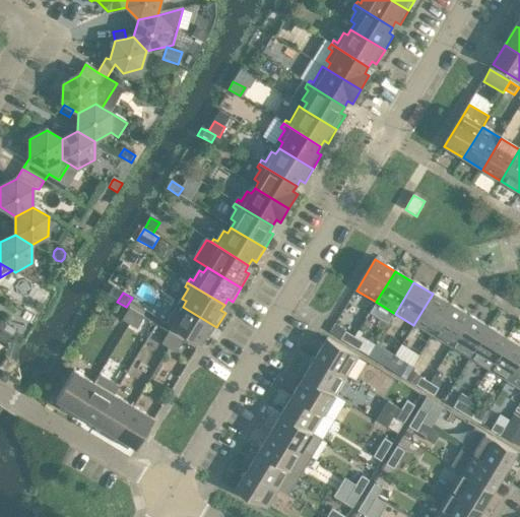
[(433,294),(413,325),(433,336),(451,305),(433,294)]
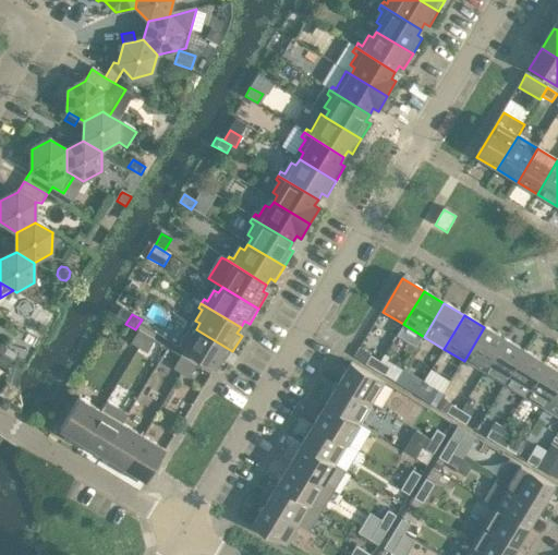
[(223,366),(232,351),(196,329),(192,326),(179,348),(215,371),(219,363),(223,366)]
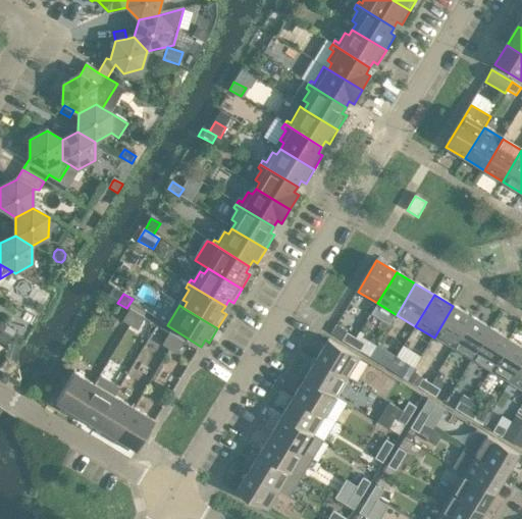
[(453,306),(434,338),(454,349),(471,317),(453,306)]
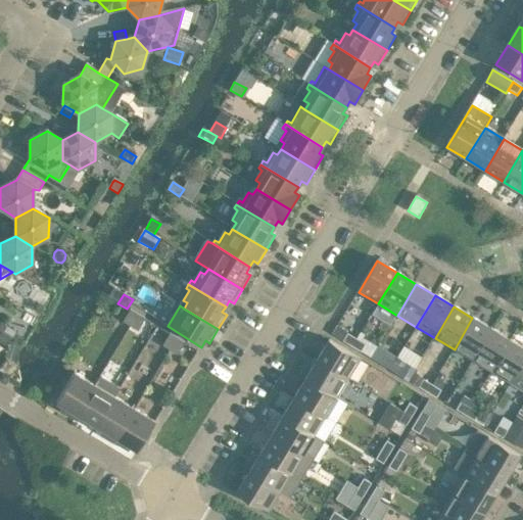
[(130,312),(124,323),(131,327),(138,316),(130,312)]
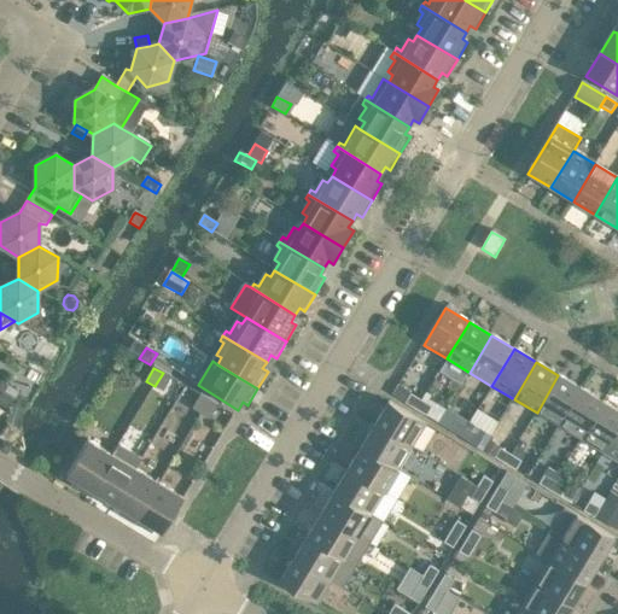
[(163,392),(172,378),(163,373),(155,386),(163,392)]
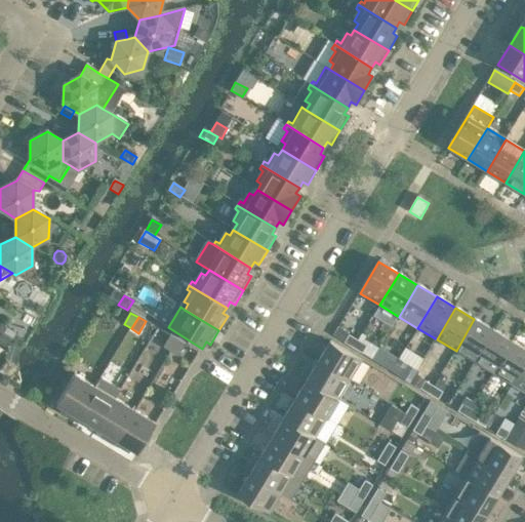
[(474,319),(456,351),(475,362),(493,331),(474,319)]
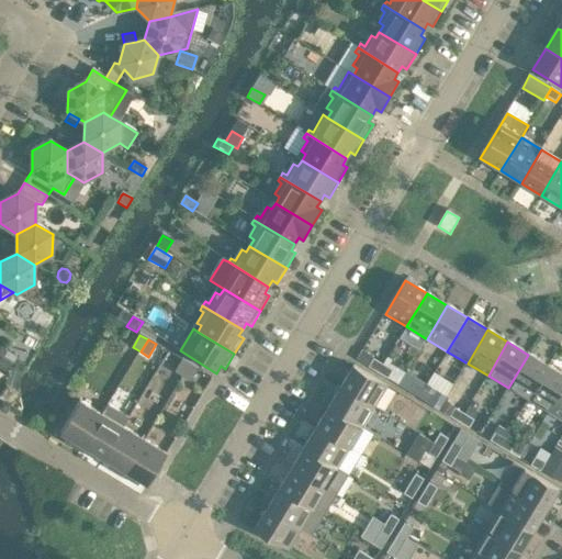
[(3,358),(14,364),(18,358),(7,353),(3,358)]
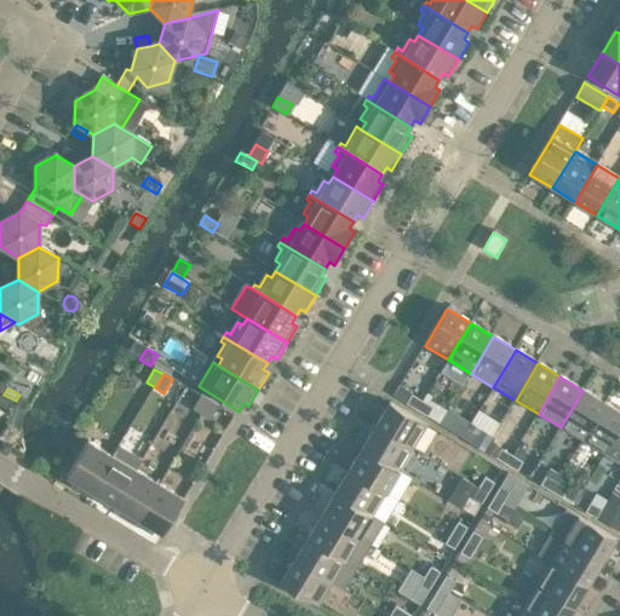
[(583,391),(561,427),(583,441),(606,404),(583,391)]
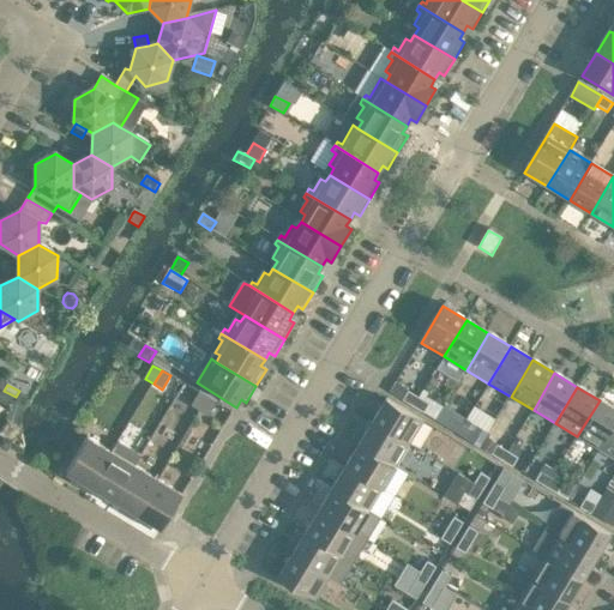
[(408,392),(402,402),(413,409),(419,399),(408,392)]
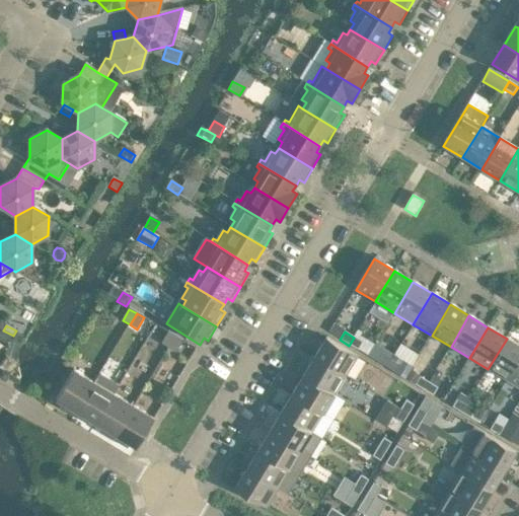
[(168,333),(161,344),(169,349),(176,337),(168,333)]
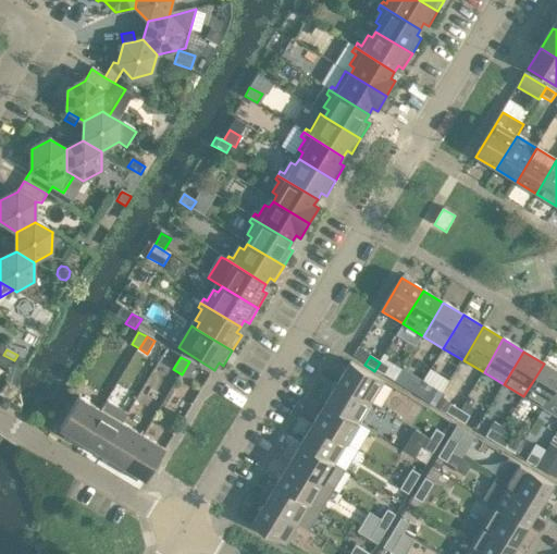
[(189,379),(197,367),(189,361),(182,374),(189,379)]
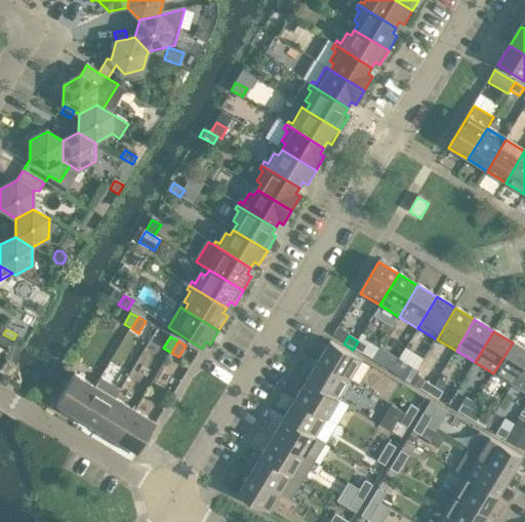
[(362,355),(367,347),(358,342),(353,350),(362,355)]
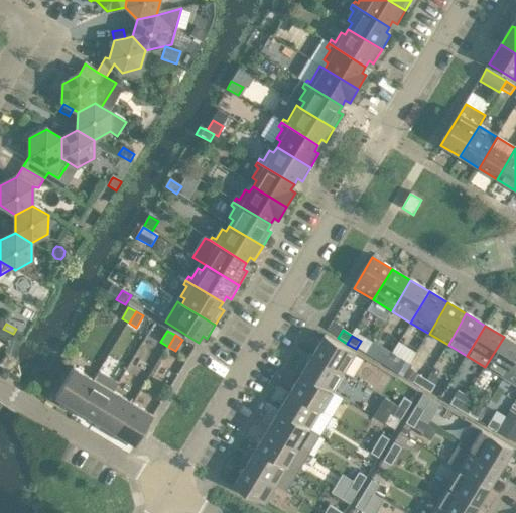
[(356,355),(325,337),(312,356),(344,375),(356,355)]
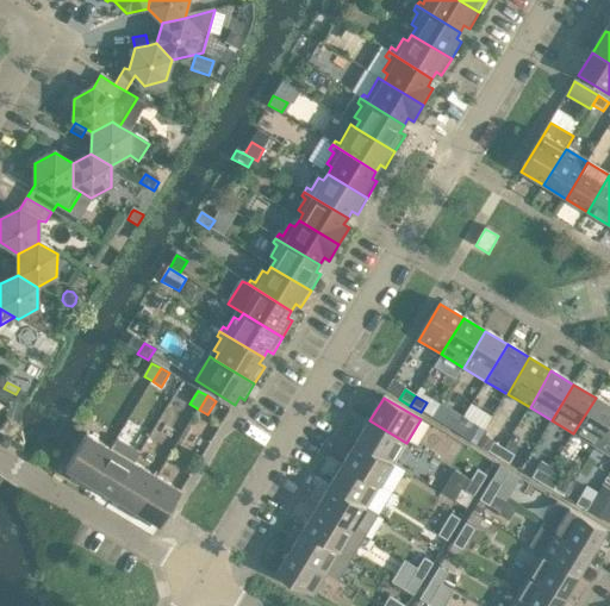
[(609,406),(596,398),(573,433),(596,448),(609,423),(609,406)]
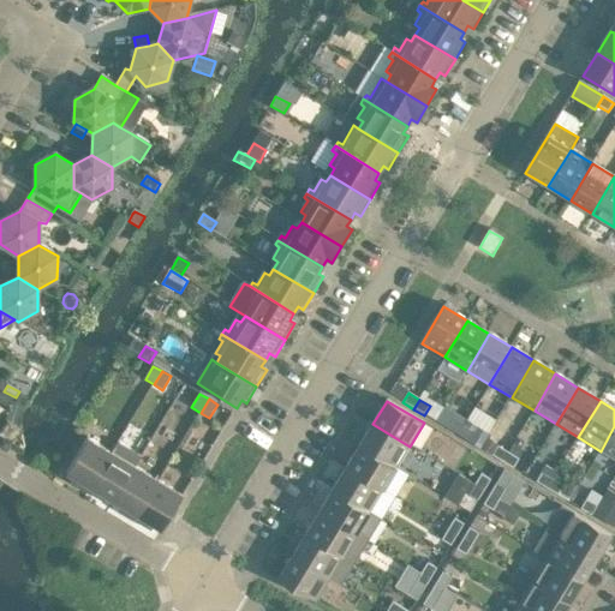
[(453,420),(447,429),(458,436),(464,426),(453,420)]
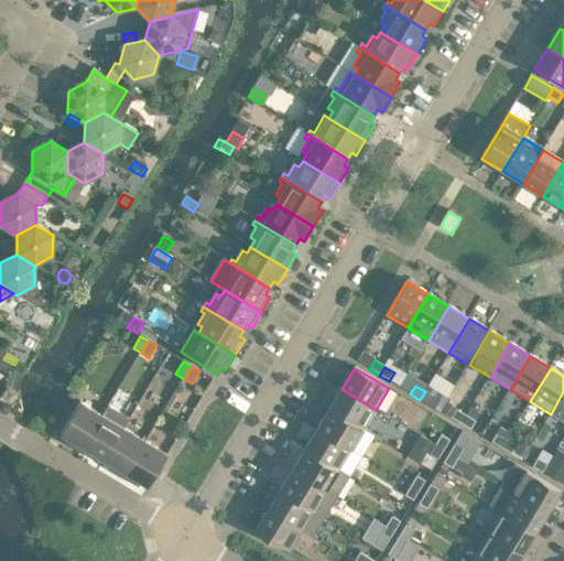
[(376,410),(342,389),(329,410),(364,430),(376,410)]
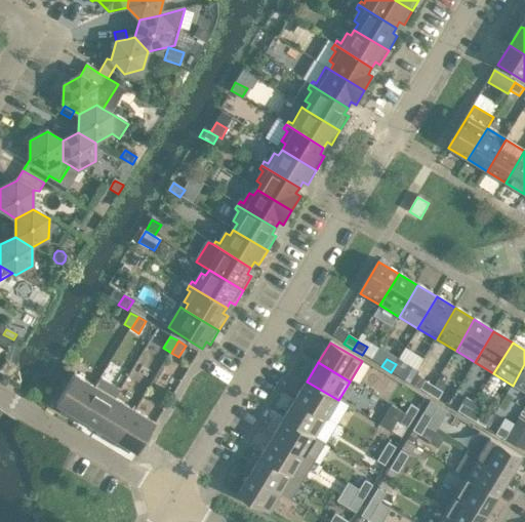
[(407,366),(405,369),(396,364),(391,372),(410,384),(416,372),(407,366)]
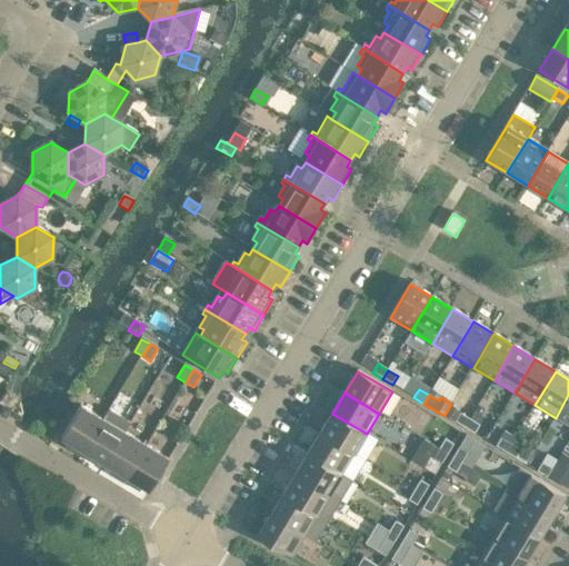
[(568,395),(556,418),(568,426),(568,395)]
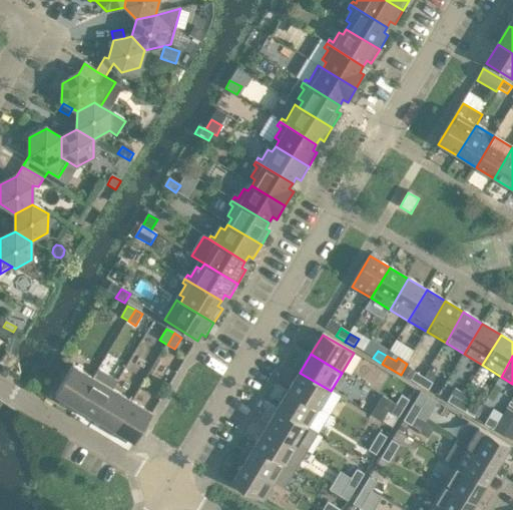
[(415,373),(417,370),(407,364),(401,375),(420,387),(425,379),(415,373)]
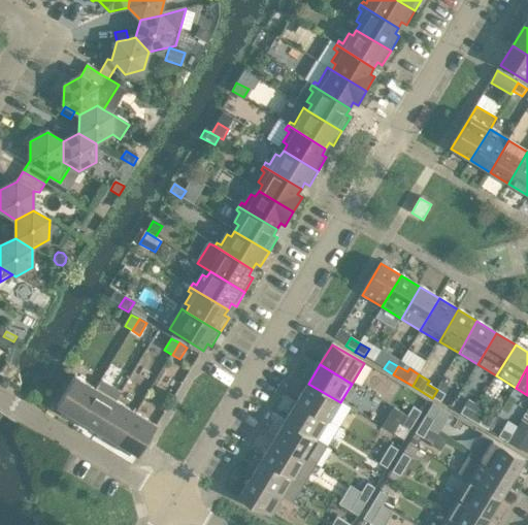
[(2,376),(0,380),(0,386),(5,390),(10,382),(2,376)]
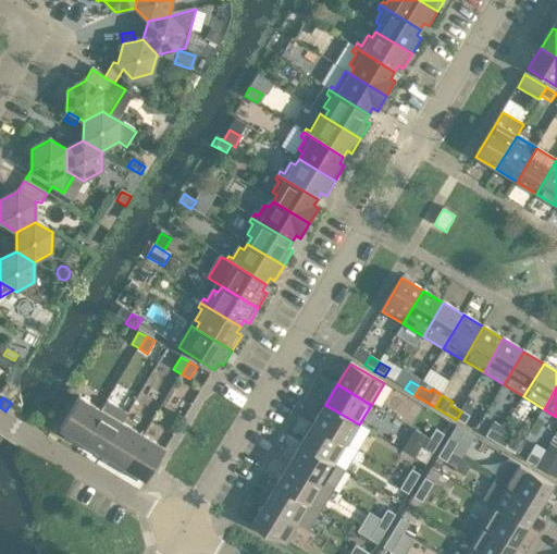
[(66,434),(64,439),(79,447),(101,411),(79,398),(60,430),(66,434)]
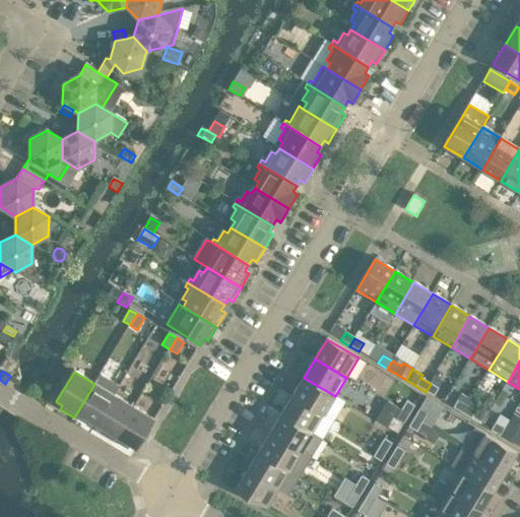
[(87,427),(90,422),(96,426),(114,396),(119,389),(99,377),(94,384),(74,417),(87,427)]
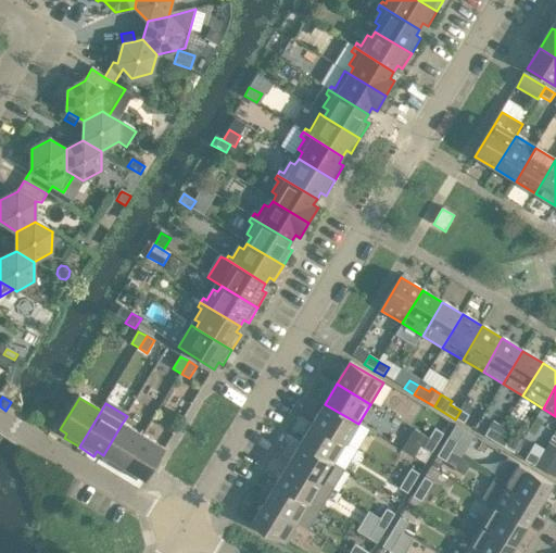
[(358,424),(325,404),(313,424),(346,444),(358,424)]
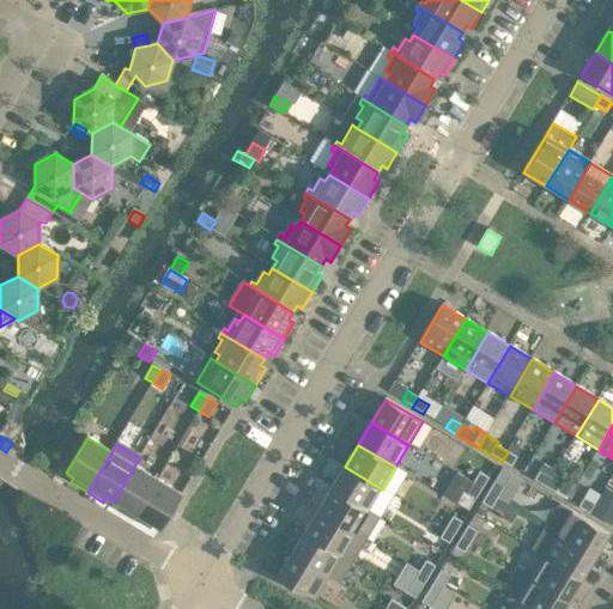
[(511,468),(517,458),(508,452),(502,462),(511,468)]
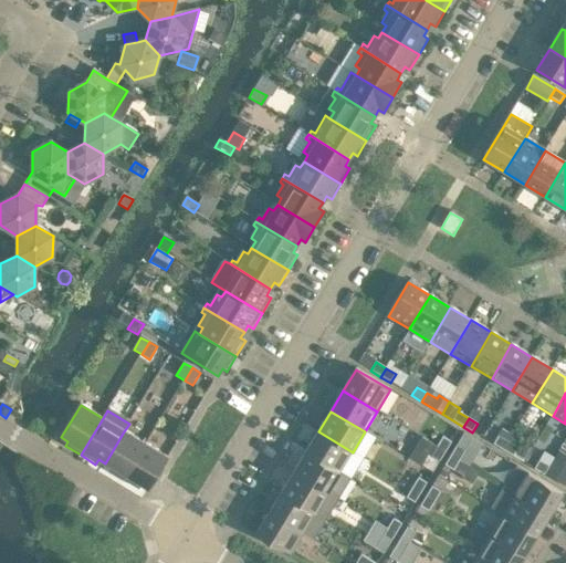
[(111,467),(108,471),(124,481),(146,445),(124,431),(105,464),(111,467)]
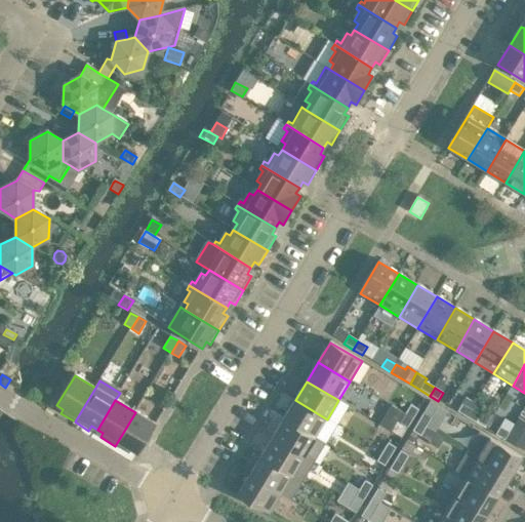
[(327,419),(295,400),(284,418),(315,438),(327,419)]
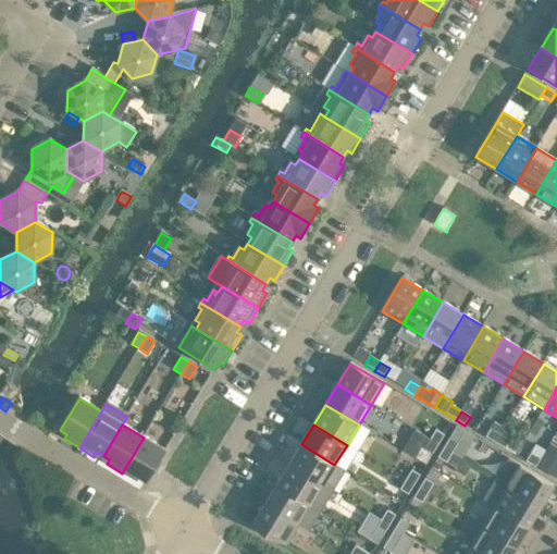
[(491,429),(485,438),(495,443),(500,435),(491,429)]
